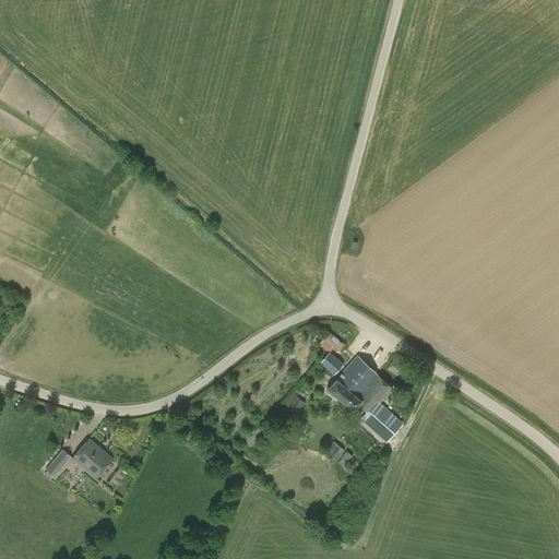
[(318,344),(328,353),(319,363),(334,375),(343,364),(330,353),(334,347),(339,351),(345,345),(340,340),(340,341),(329,332),(318,344)]
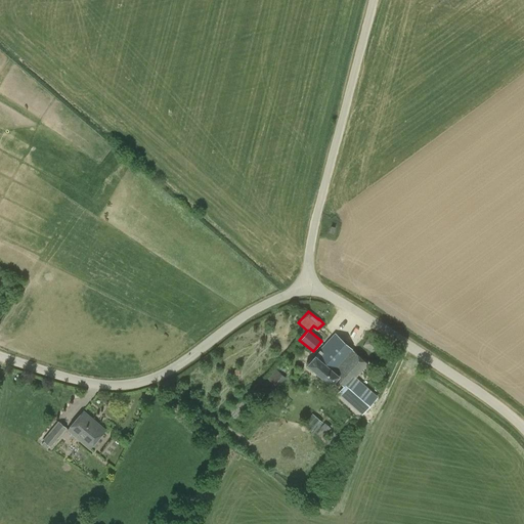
[(335,334),(315,355),(307,365),(331,386),(336,380),(344,386),(338,393),(361,415),(377,396),(361,383),(364,378),(359,373),(367,363),(335,334)]
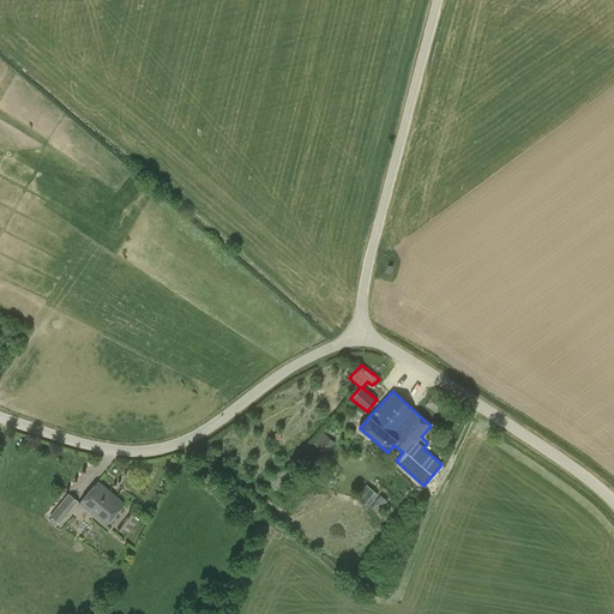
[(315,465),(335,443),(323,433),(304,455),(315,465)]
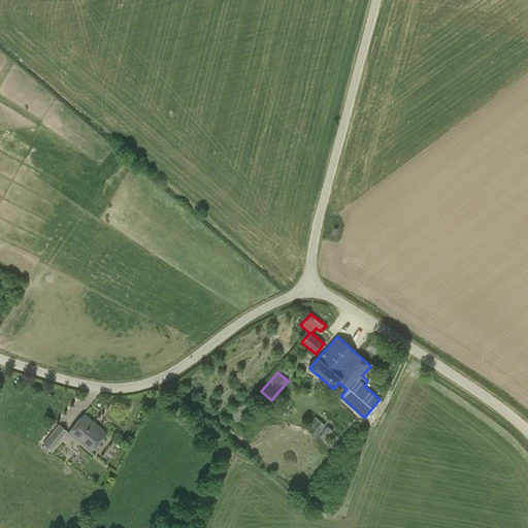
[(84,415),(68,433),(90,452),(105,433),(84,415)]
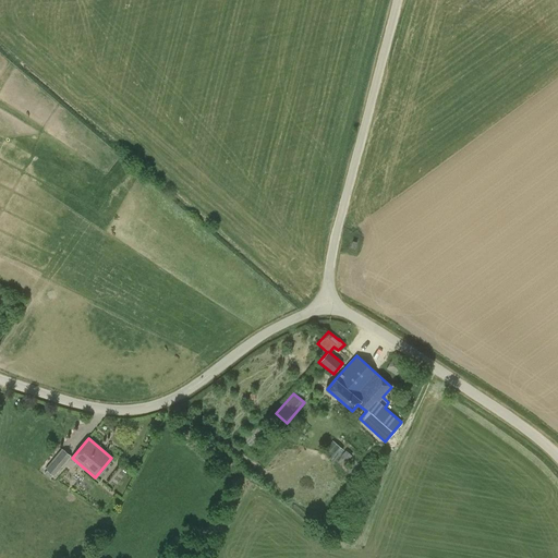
[(343,450),(332,440),(323,452),(334,461),(343,450)]
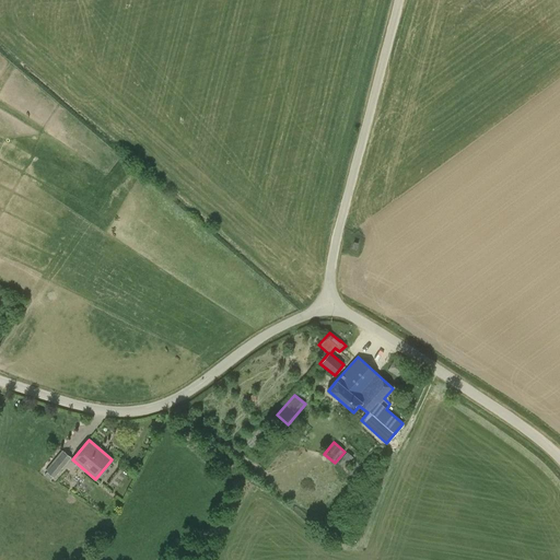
[(54,478),(71,457),(63,451),(47,471),(54,478)]
